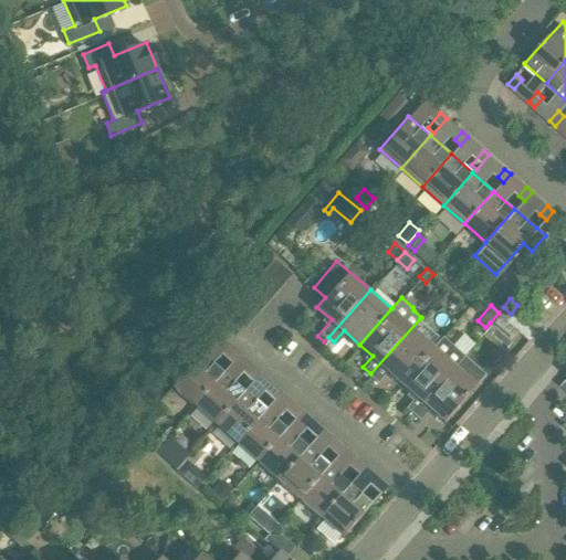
[(520,329),(499,313),(490,323),(510,340),(520,329)]
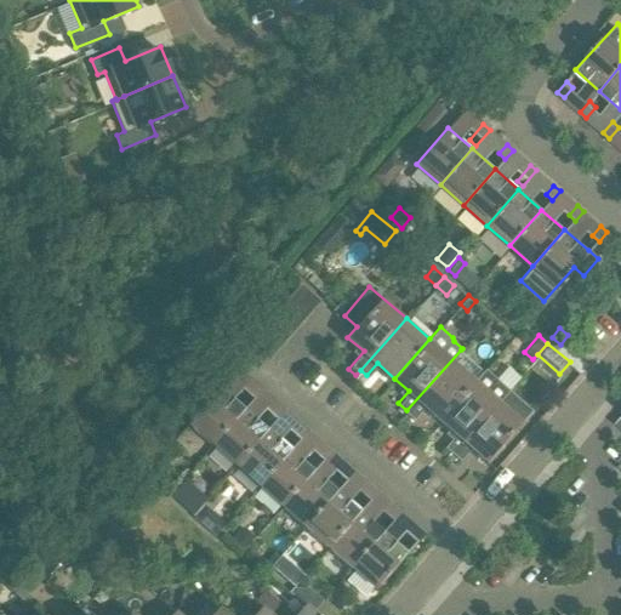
[(484,369),(461,349),(406,410),(414,416),(425,404),(440,419),(484,369)]
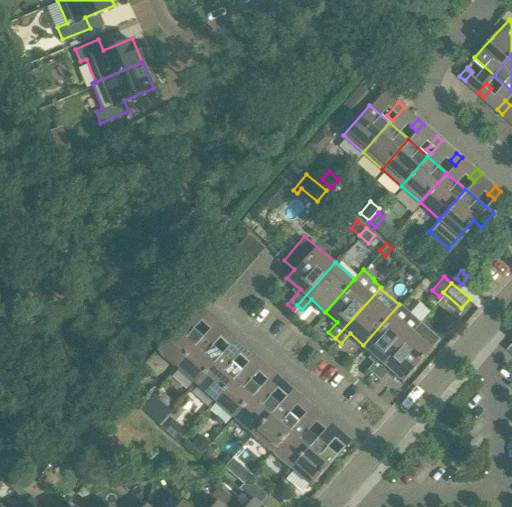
[(401,302),(399,304),(363,345),(376,356),(367,366),(374,372),(411,329),(419,320),(412,314),(412,311),(401,302)]
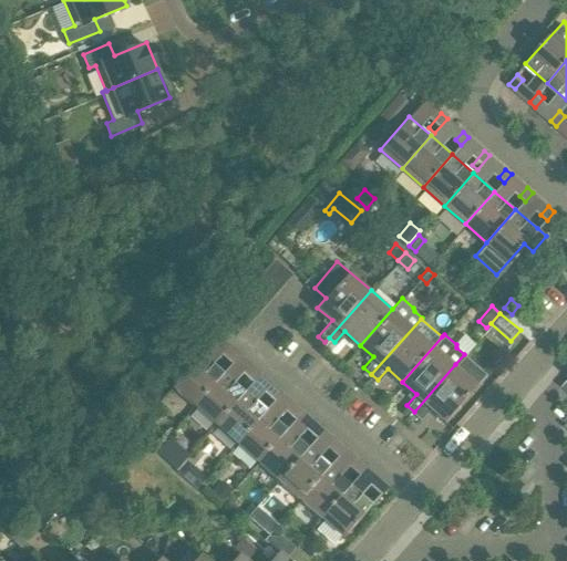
[(241,355),(235,350),(228,359),(234,363),(241,355)]
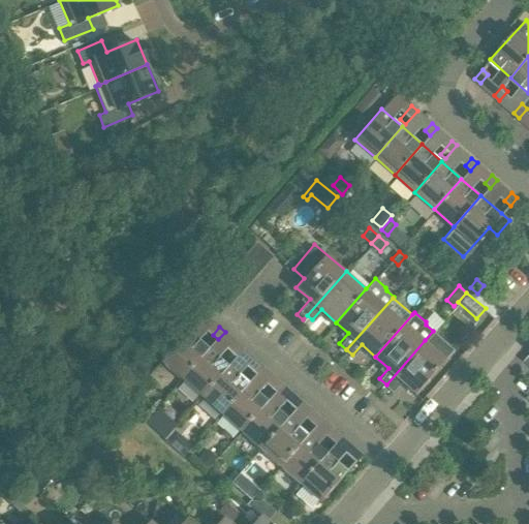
[(182,377),(209,347),(189,330),(161,360),(182,377)]
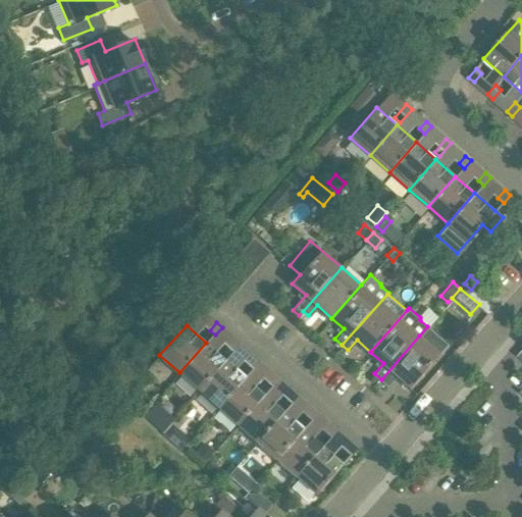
[(419,335),(381,379),(386,384),(396,374),(411,386),(439,353),(419,335)]
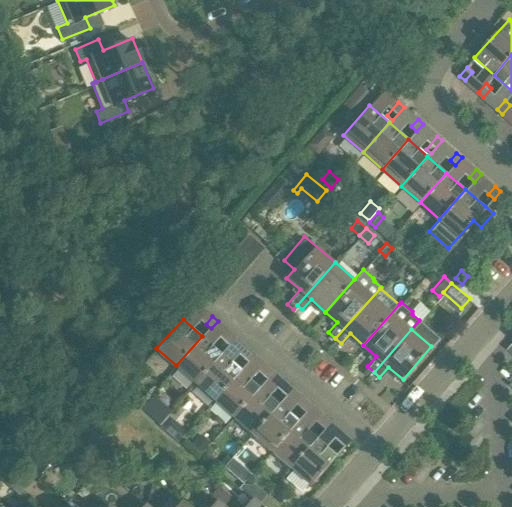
[(237,338),(231,333),(225,341),(230,345),(237,338)]
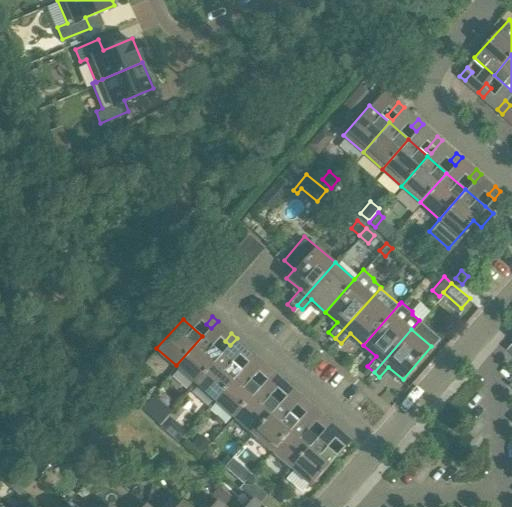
[(202,336),(176,365),(196,383),(222,354),(202,336)]
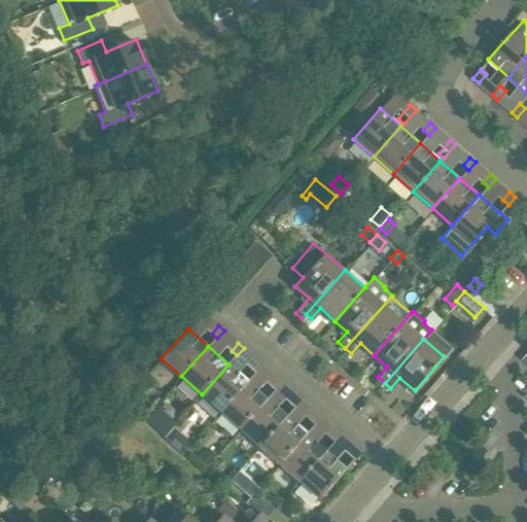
[(264,366),(257,360),(251,369),(256,373),(264,366)]
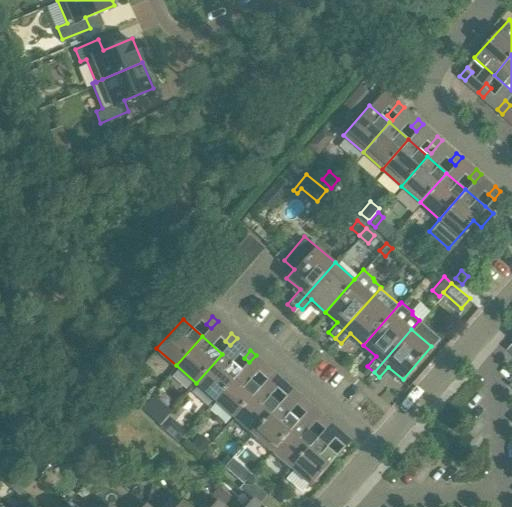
[(241,370),(222,354),(196,383),(215,400),(241,370)]
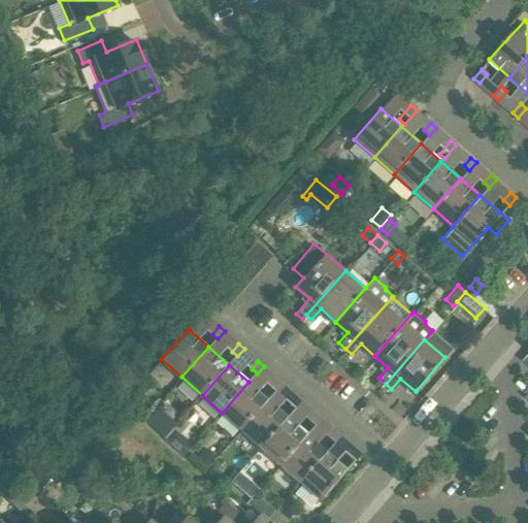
[(283,384),(277,379),(271,386),(276,391),(283,384)]
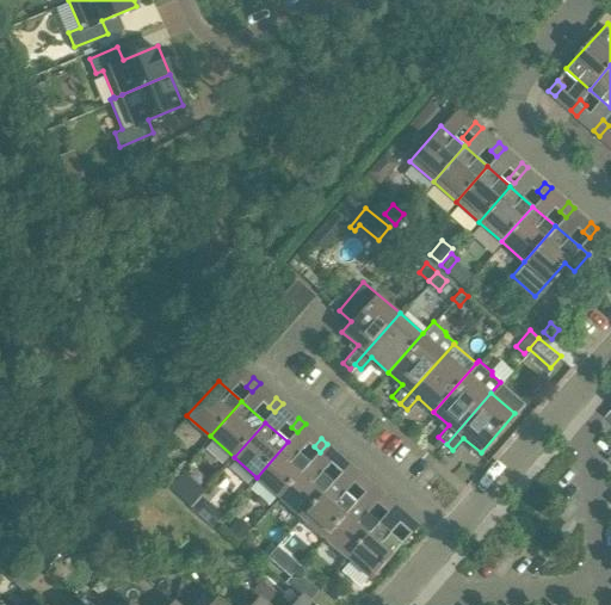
[(288,442),(257,477),(278,498),(310,462),(288,442)]
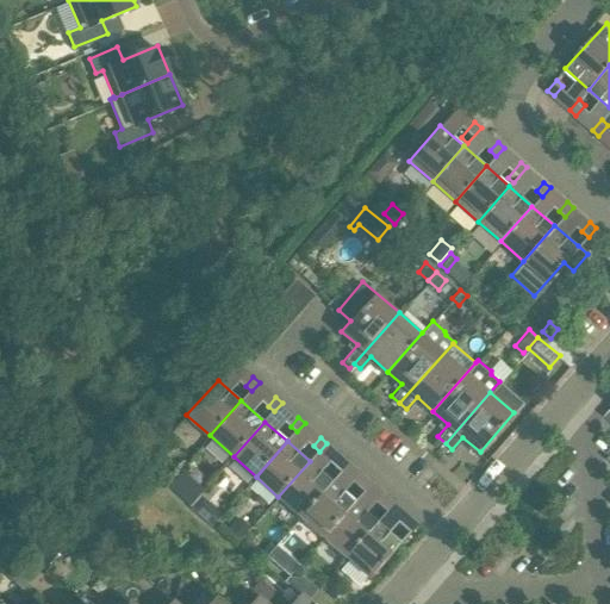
[(336,466),(342,472),(349,464),(343,458),(336,466)]
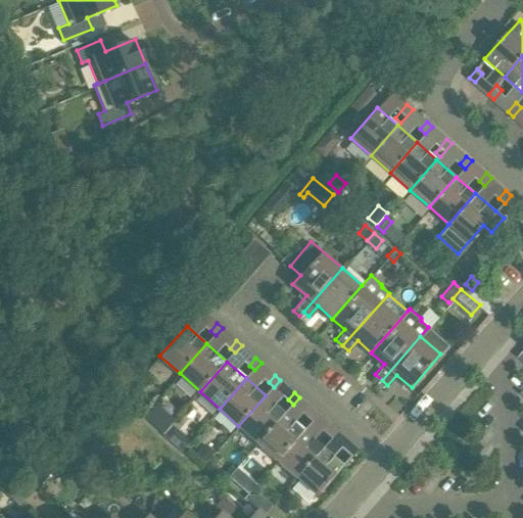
[(266,395),(238,426),(257,443),(285,413),(266,395)]
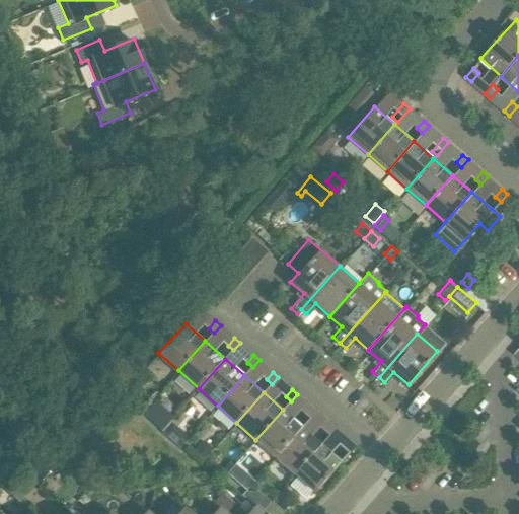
[(153,405),(146,412),(160,425),(167,417),(153,405)]
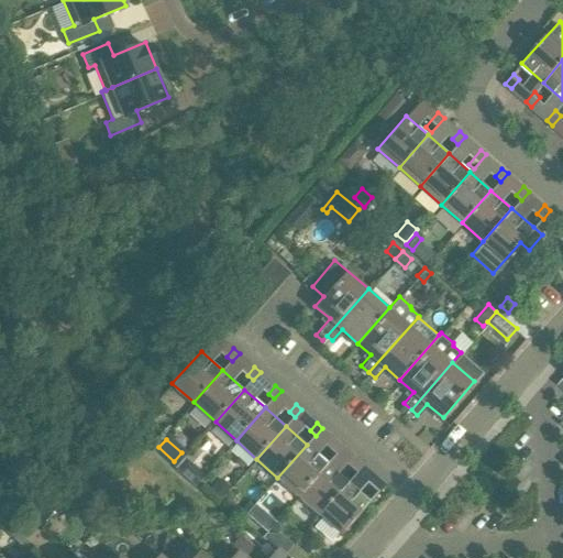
[(343,446),(338,441),(330,449),(337,455),(343,446)]
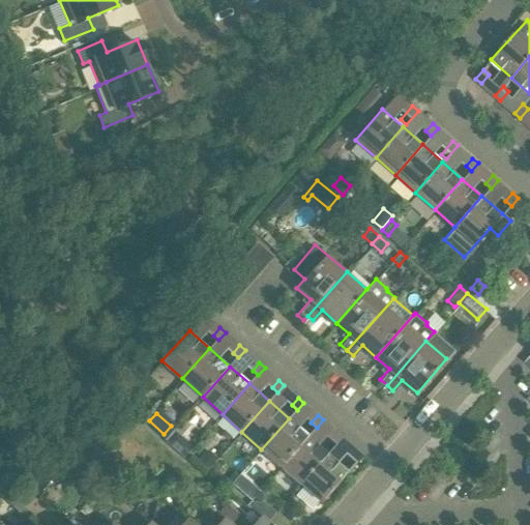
[(307,436),(289,418),(261,449),(281,466),(307,436)]
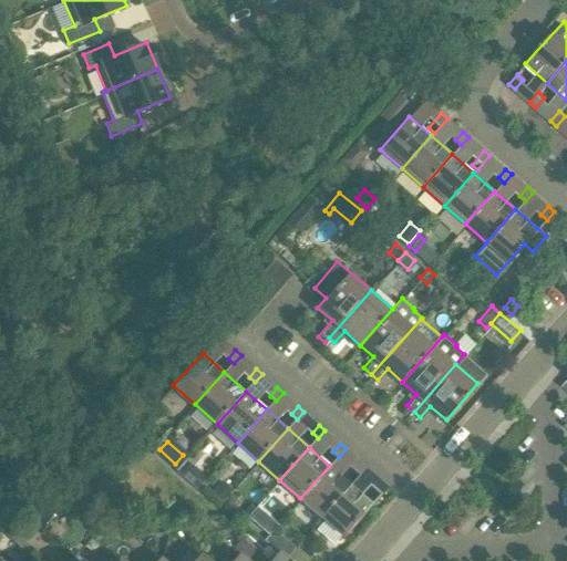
[(367,467),(361,463),(353,470),(360,476),(367,467)]
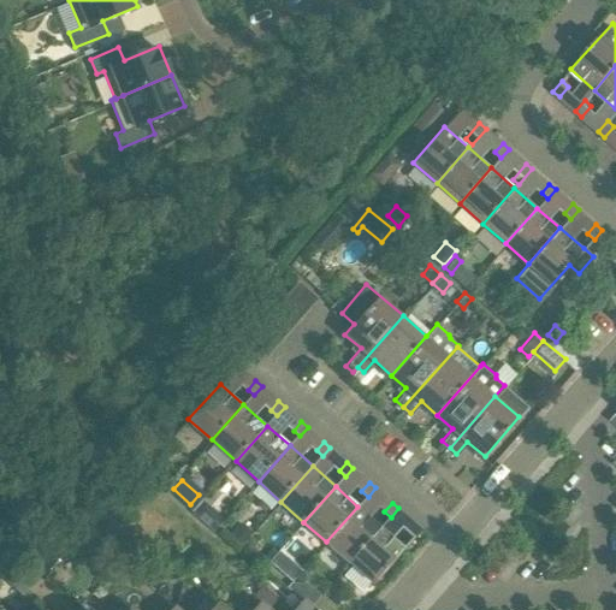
[(380,527),(357,507),(326,542),(349,562),(380,527)]
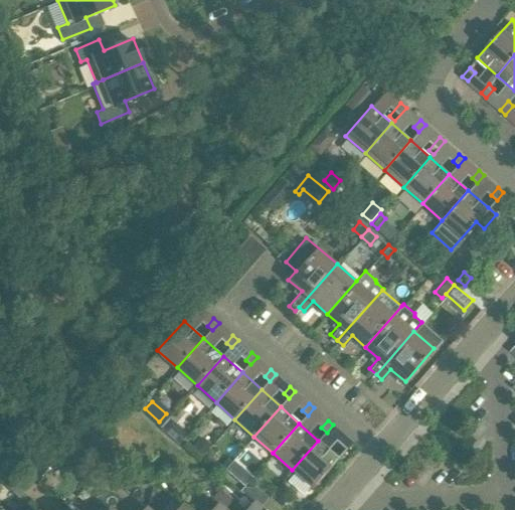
[(193,445),(203,453),(211,443),(201,435),(193,445)]
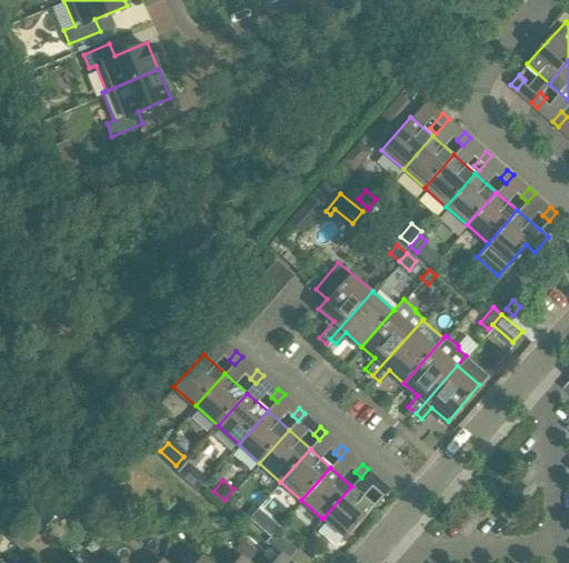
[(389,488),(383,482),(376,491),(382,496),(389,488)]
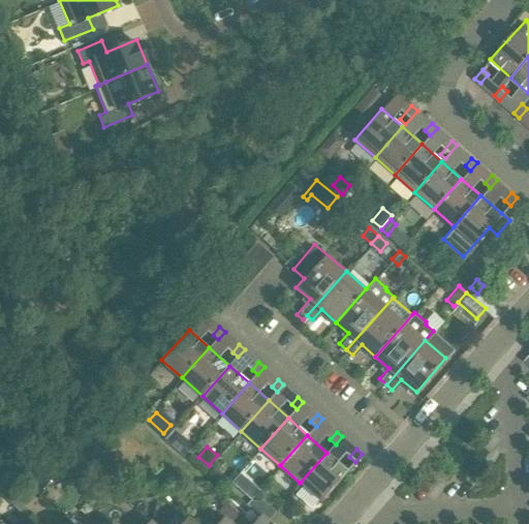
[(327,453),(300,483),(320,501),(347,470),(327,453)]
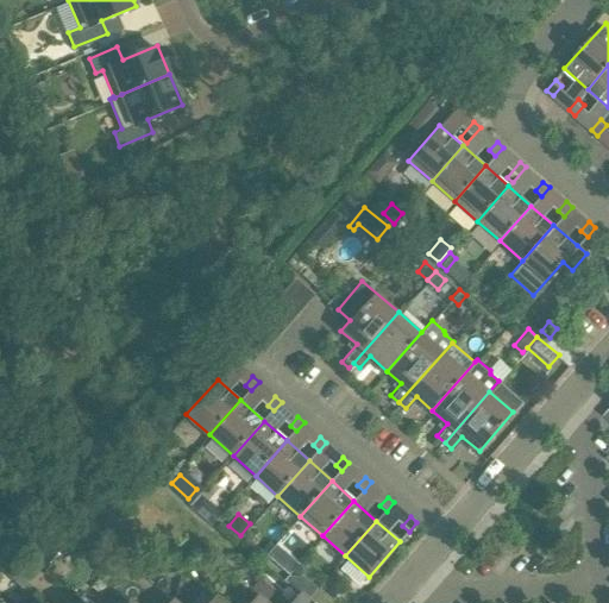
[(267,552),(274,544),(270,540),(262,548),(267,552)]
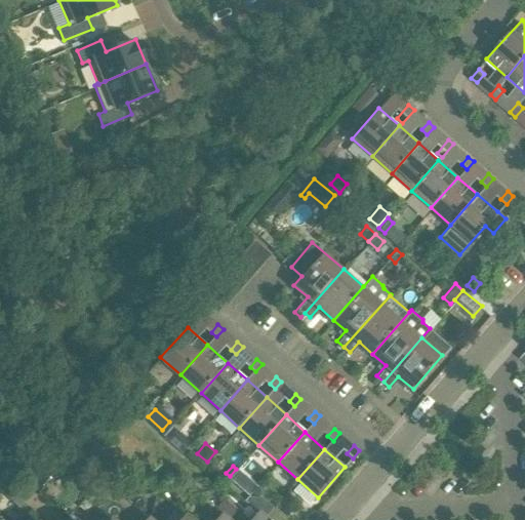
[(255,485),(248,479),(242,486),(249,493),(255,485)]
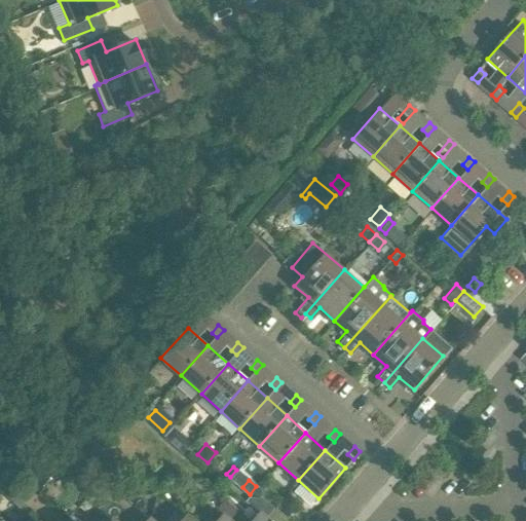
[(112,481),(125,496),(132,482),(112,481)]
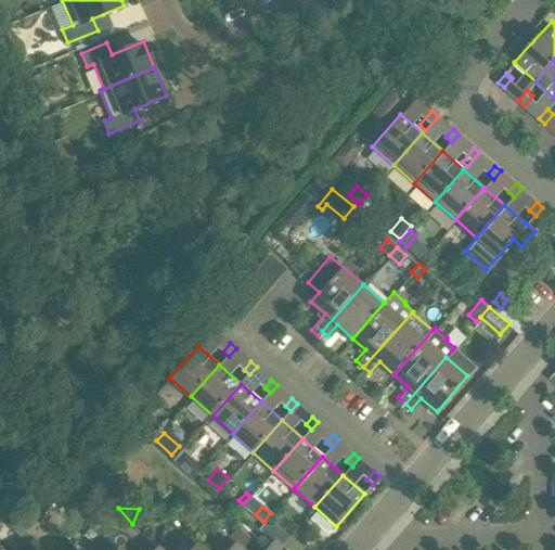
[(85,517),(94,526),(100,519),(90,510),(85,517)]
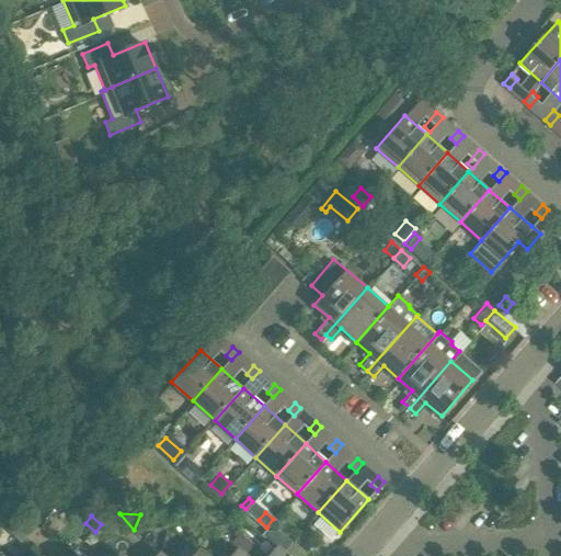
[(15,523),(10,530),(20,540),(26,532),(15,523)]
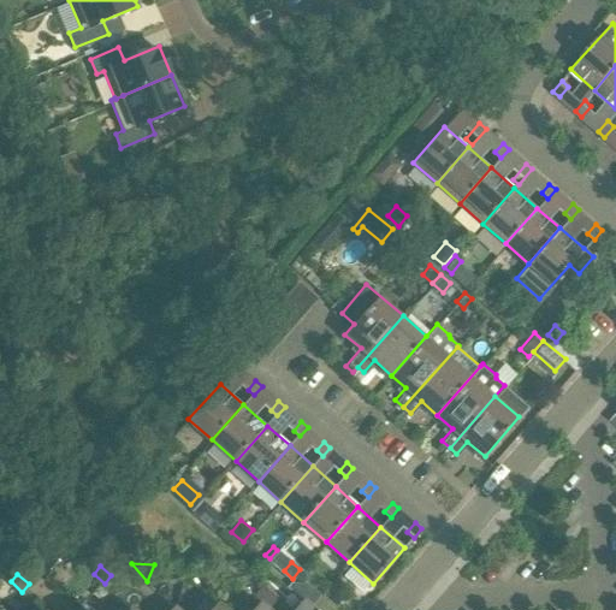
[(253,593),(267,606),(278,594),(264,581),(253,593)]
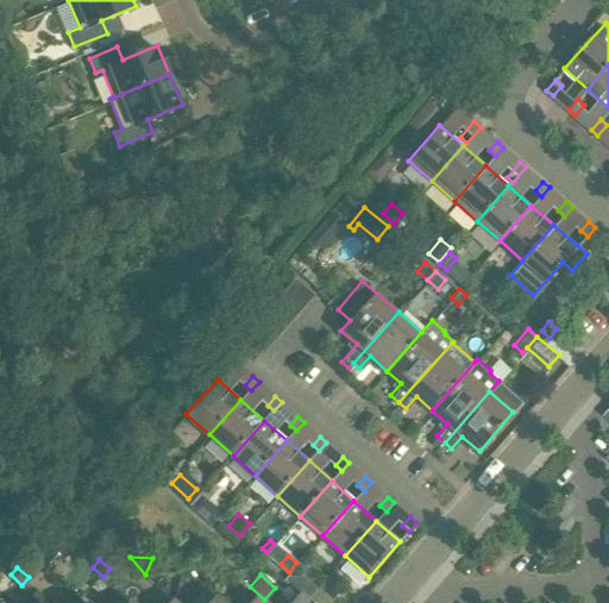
[(318,602),(330,591),(320,584),(311,596),(318,602)]
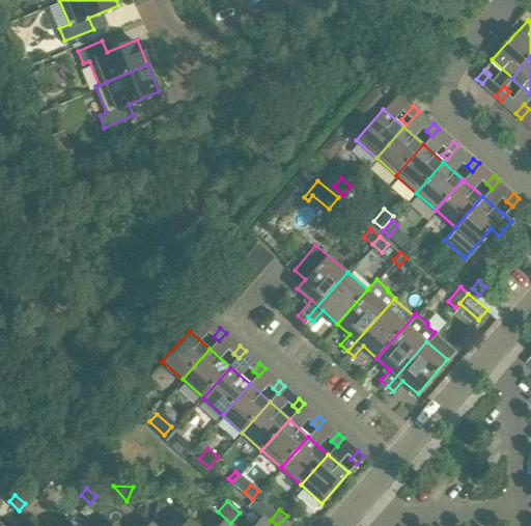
[(116,525),(103,514),(91,525),(116,525)]
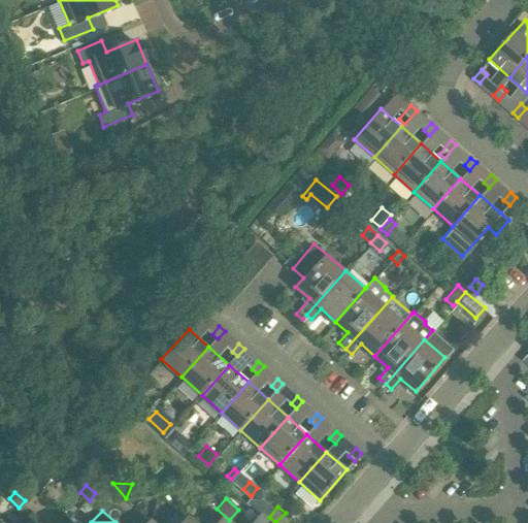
[(270,522),(260,514),(252,522),(270,522)]
